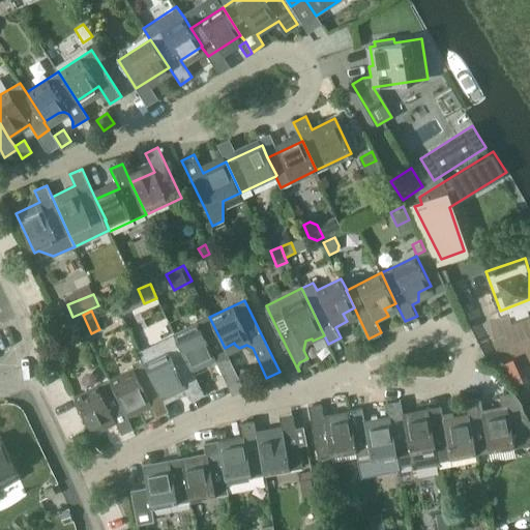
[(209,317),(175,333),(193,372),(215,360),(229,388),(241,382),(225,348),(209,317)]
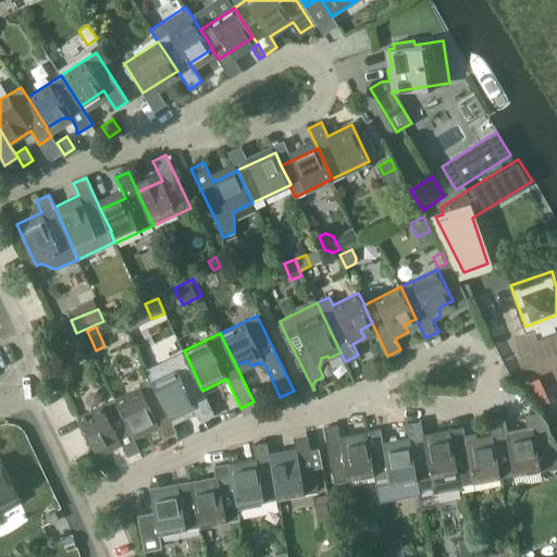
[(75,350),(86,345),(82,336),(71,342),(75,350)]
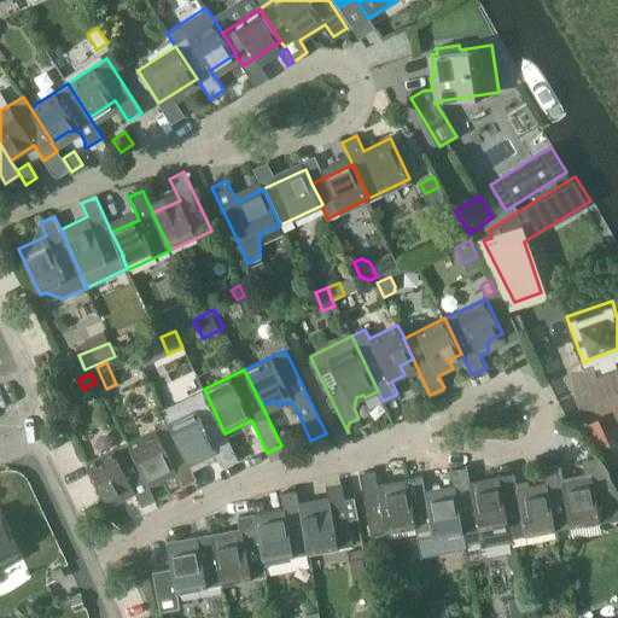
[(223,467),(238,460),(225,433),(204,389),(162,410),(168,423),(169,423),(188,462),(203,456),(200,452),(213,445),(223,467)]
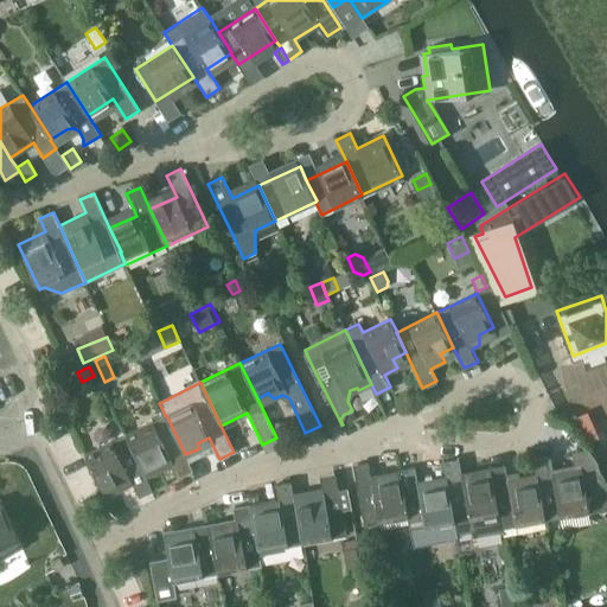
[(173,465),(180,478),(193,471),(185,454),(166,415),(165,415),(126,434),(147,478),(173,465)]
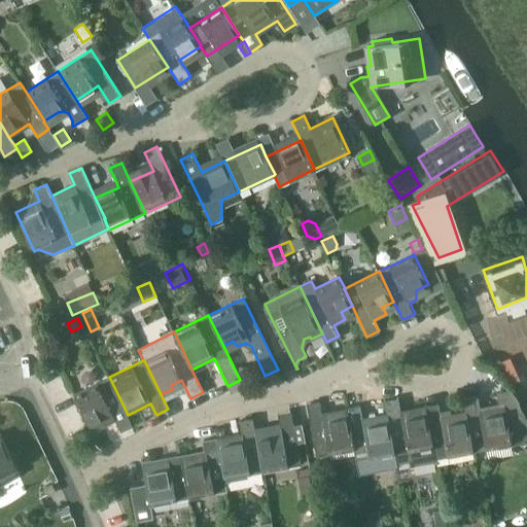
[(120,431),(133,426),(128,415),(109,377),(74,394),(92,432),(115,421),(120,431)]
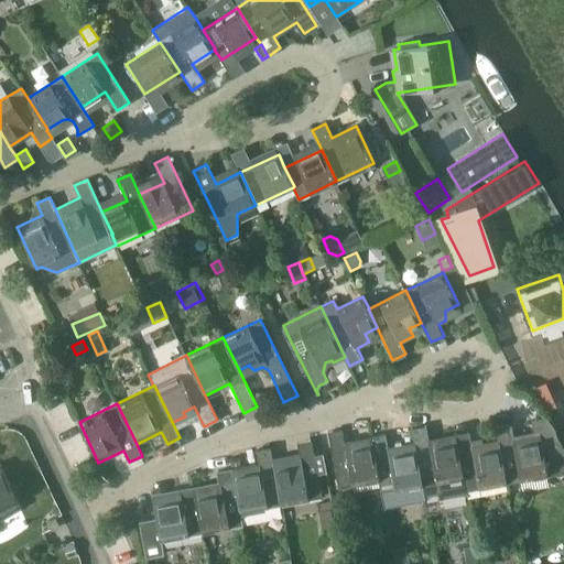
[(496,425),(498,438),(507,483),(548,475),(563,473),(563,448),(557,435),(541,438),(540,431),(525,433),(525,434),(513,436),(510,423),(496,425)]
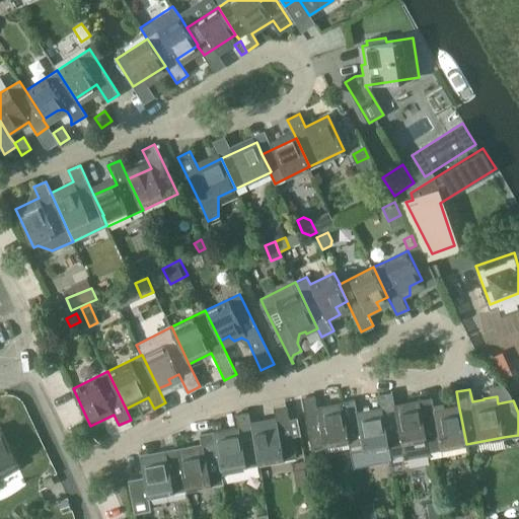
[(392,391),(378,393),(381,405),(389,445),(391,456),(403,454),(403,457),(429,453),(429,451),(419,398),(406,400),(406,404),(395,406),(392,391)]
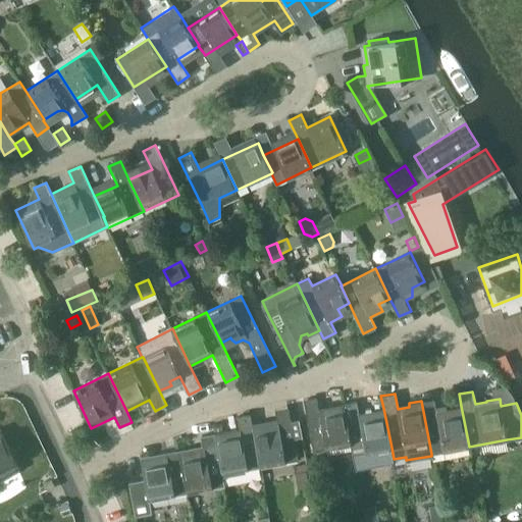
[(434,399),(421,401),(431,454),(469,447),(461,406),(436,410),(434,399)]
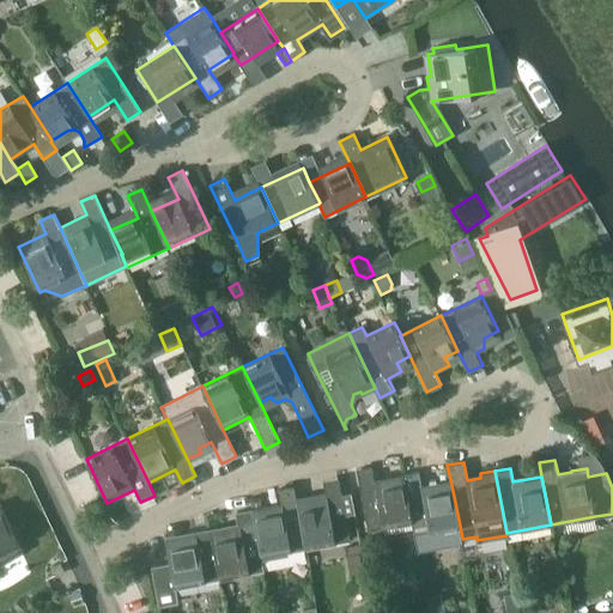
[(412,521),(414,534),(460,526),(450,479),(436,481),(436,486),(423,489),(419,471),(404,473),(405,483),(412,521)]
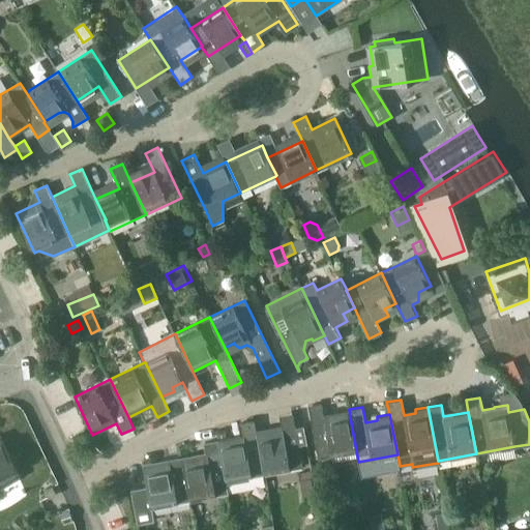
[(318,458),(356,450),(350,417),(312,424),(318,458)]
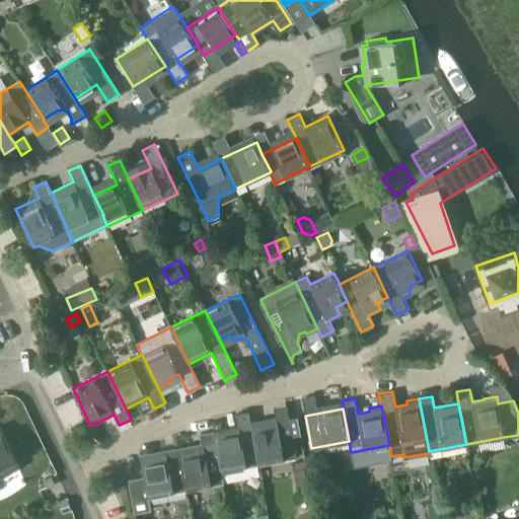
[(226,429),(214,431),(221,472),(258,465),(251,424),(248,412),(236,415),(239,434),(228,437),(226,429)]
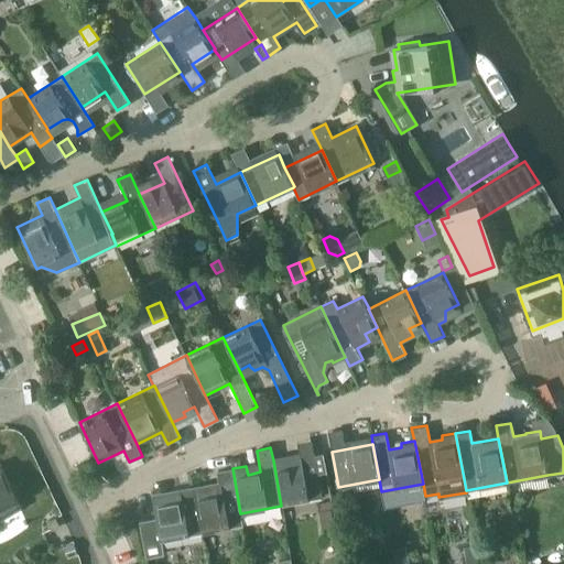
[(313,456),(300,456),(273,461),(281,506),(321,498),(317,475),(326,473),(323,455),(313,456)]
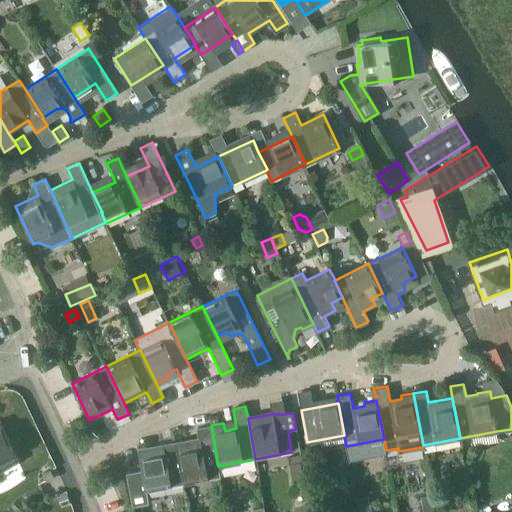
[(0,471),(3,470),(6,468),(10,466),(14,464),(18,460),(14,452),(1,422),(0,421),(0,471)]
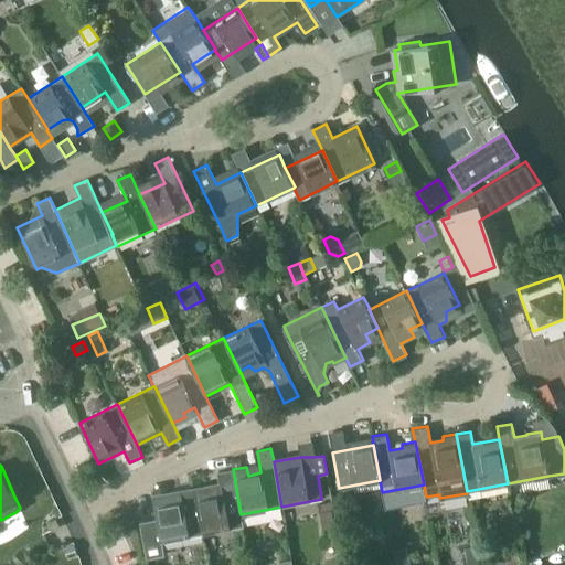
[(221,483),(193,489),(202,534),(244,526),(241,514),(233,469),(219,472),(221,483)]
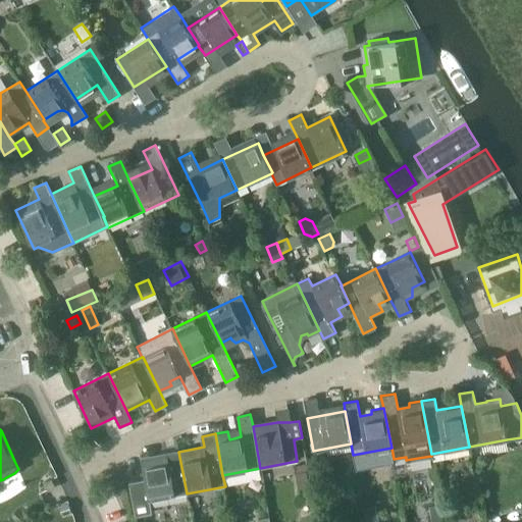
[(150,501),(187,493),(178,452),(166,454),(167,463),(143,468),(145,479),(128,482),(136,516),(152,513),(150,501)]
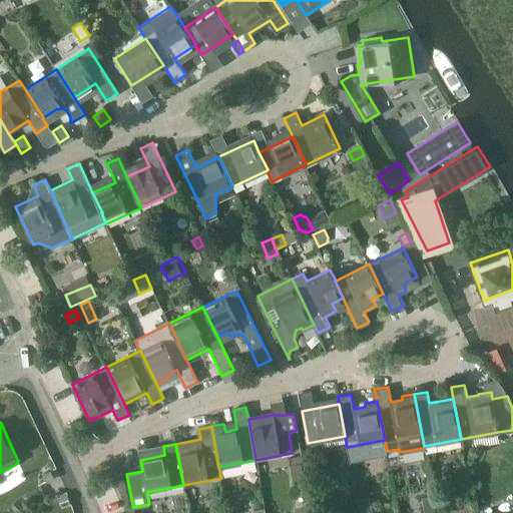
[(293,481),(304,479),(301,463),(290,465),(293,481)]
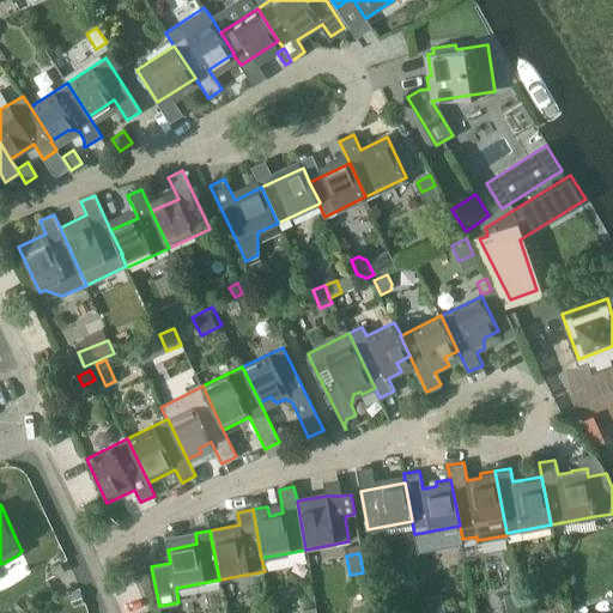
[(52,568),(55,575),(64,571),(59,564),(52,568)]
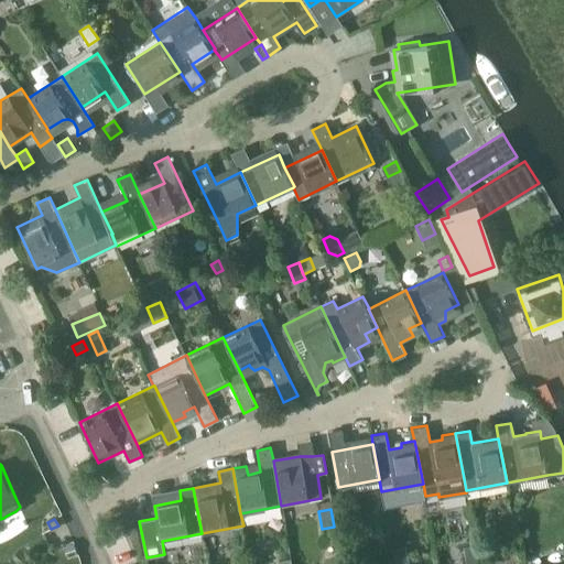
[(61,549),(68,545),(64,537),(56,540),(61,549)]
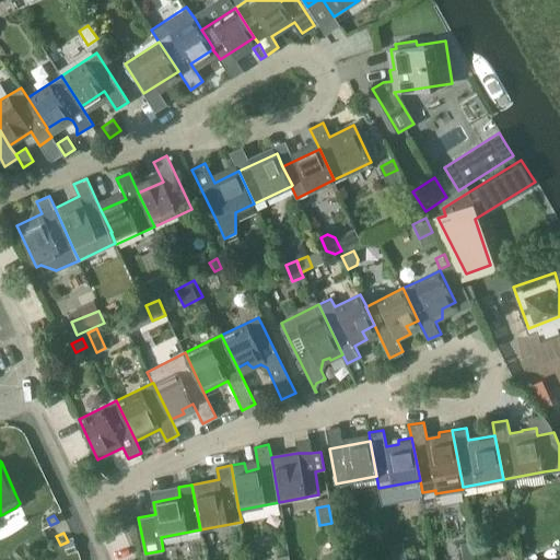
[(67,553),(77,549),(72,540),(63,544),(67,553)]
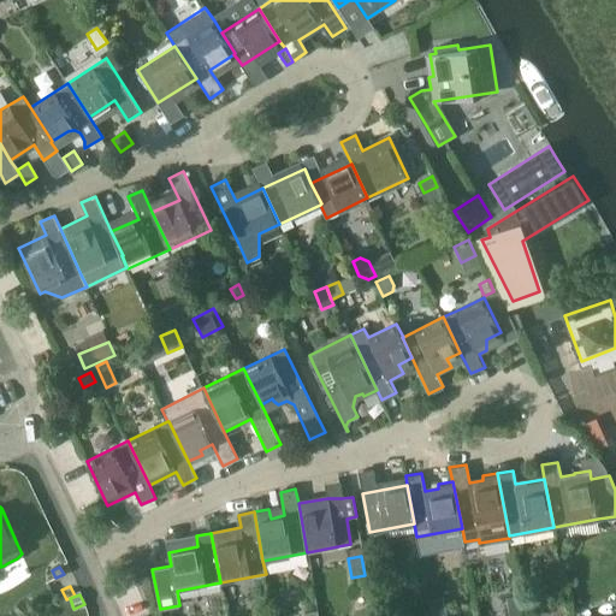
[(511,615),(522,614),(520,596),(507,598),(509,615),(511,615)]
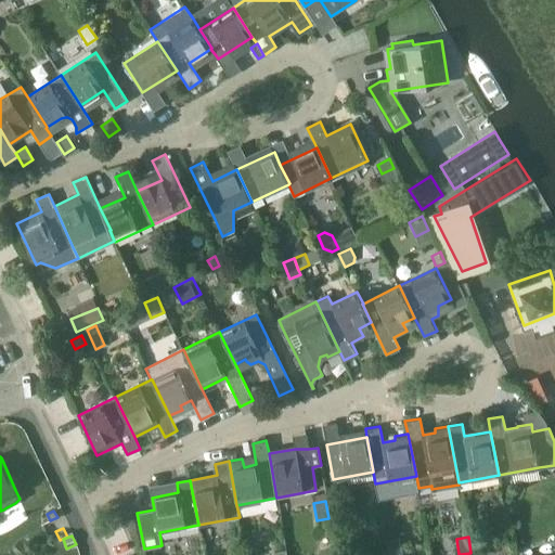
[(402,553),(399,539),(388,541),(391,554),(402,553)]
